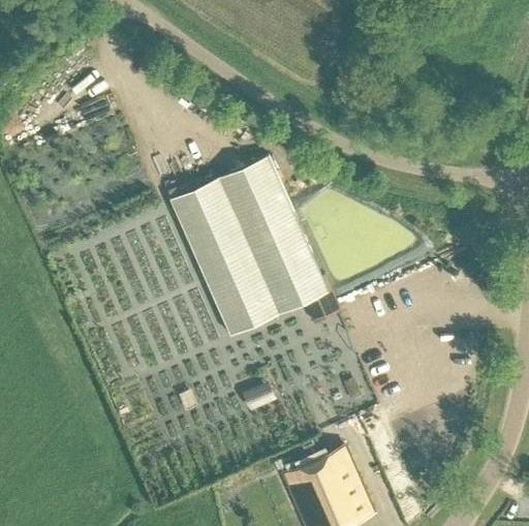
[(337,314),(328,294),(268,157),(169,200),(229,337),(305,304),(314,323),(337,314)]
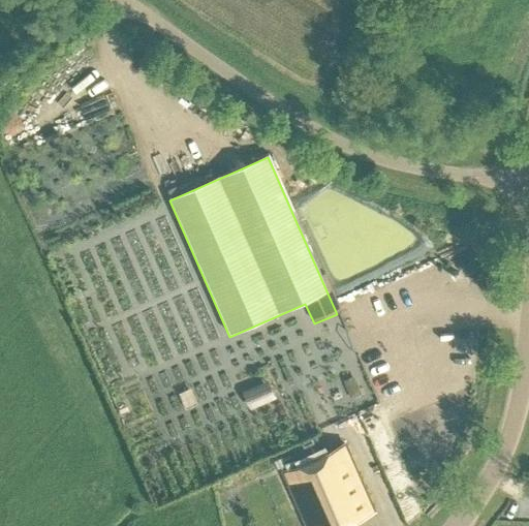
[(417,379),(435,378),(434,367),(417,368),(417,379)]
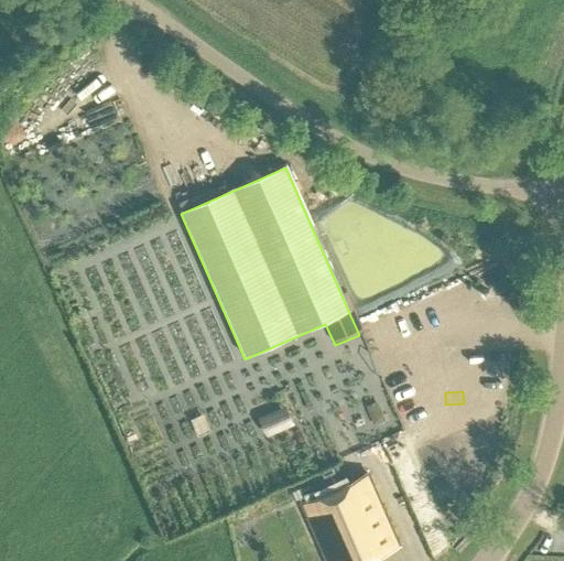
[(288,407),(259,419),(267,438),(295,425),(288,407)]
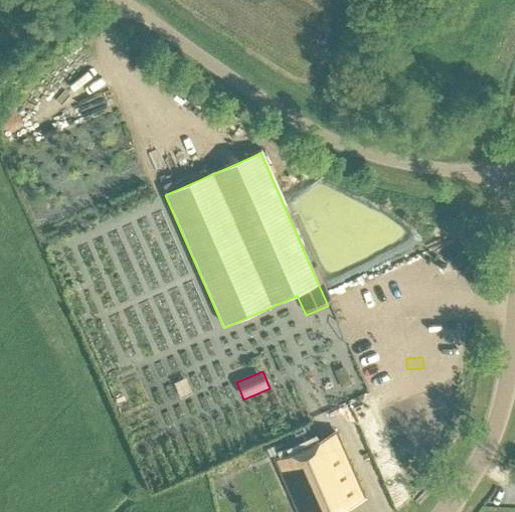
[(362,500),(334,436),(275,461),(297,511),(348,511),(346,507),(362,500)]
